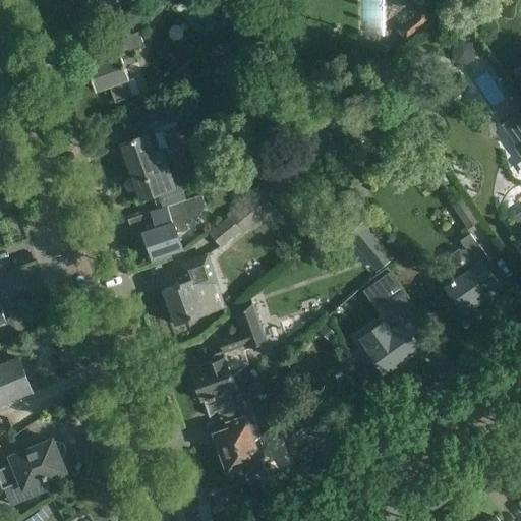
[(100,0),(103,9),(105,8),(107,14),(120,10),(118,3),(120,2),(119,0),(100,0)]
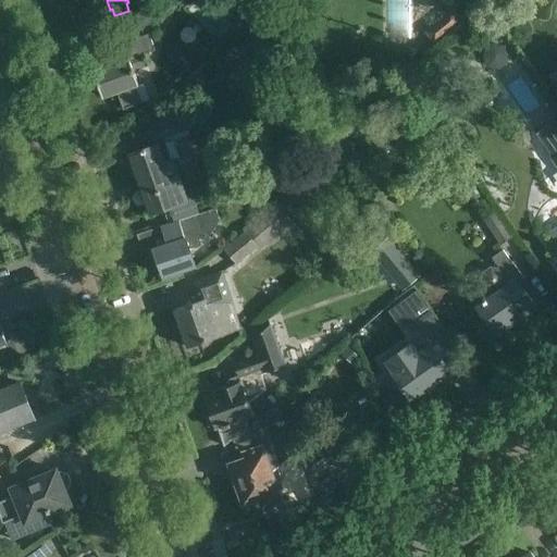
[(140,32),(153,21),(169,8),(165,4),(171,0),(186,0),(188,2),(189,0),(153,0),(144,8),(131,20),(140,32)]
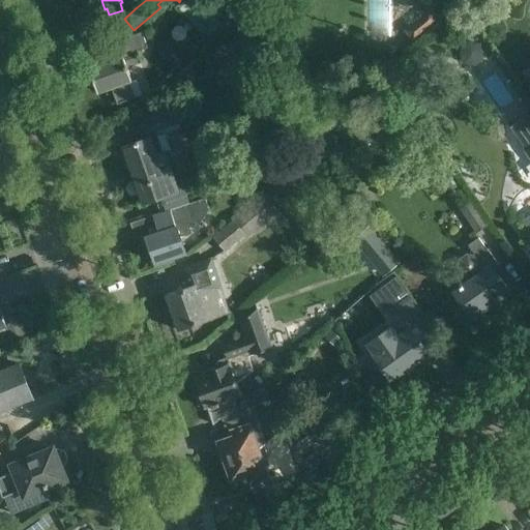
[(391,0),(371,0),(370,24),(381,24),(382,19),(391,19),(391,0)]
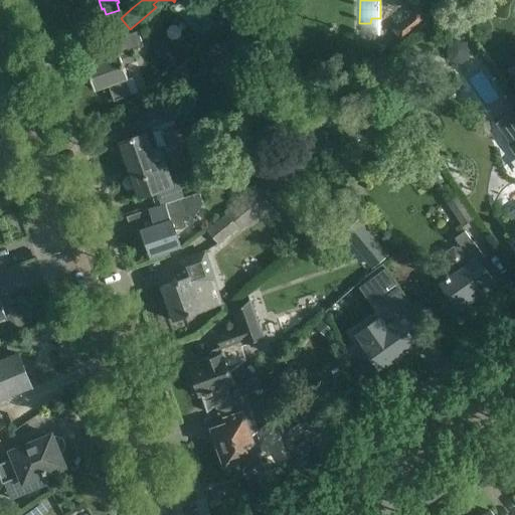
[(225,14),(231,21),(243,10),(237,4),(225,14)]
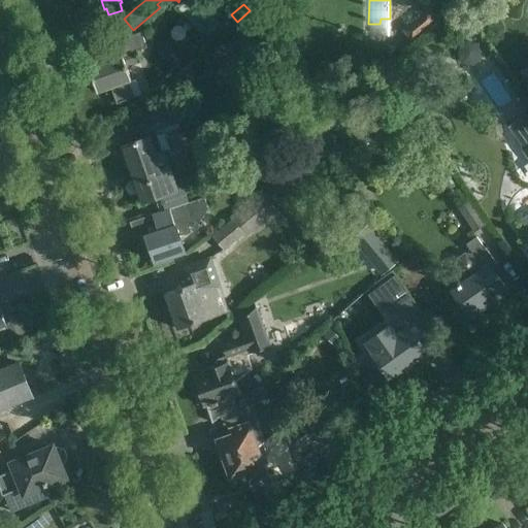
[(437,22),(428,10),(403,30),(411,40),(437,22)]
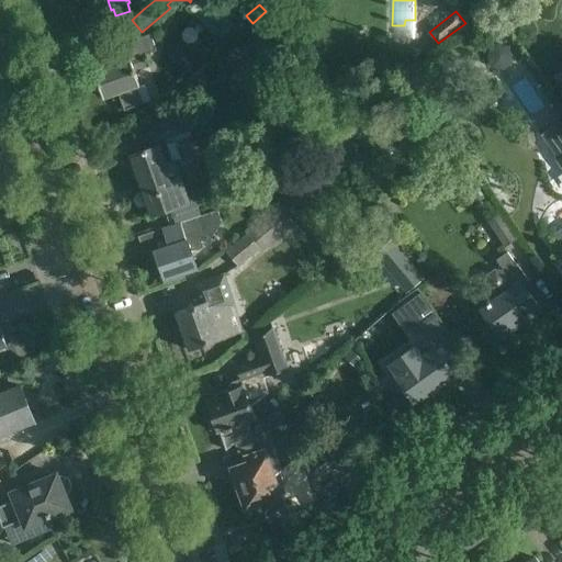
[(254,32),(254,33),(272,25),(269,15),(254,26),(251,29),(254,32)]
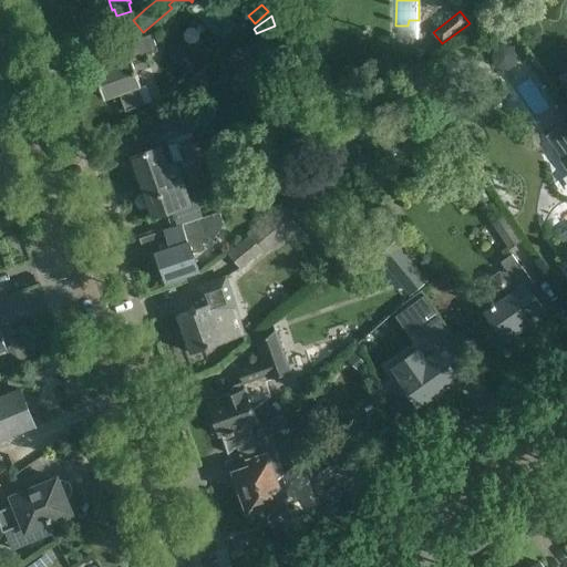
[(157,51),(152,34),(124,44),(130,60),(94,72),(104,99),(119,94),(125,112),(144,105),(137,88),(141,86),(135,72),(151,66),(146,54),(157,51)]
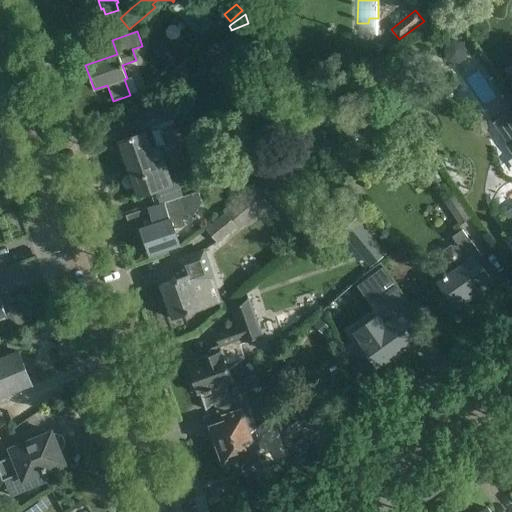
[(377,61),(367,69),(379,84),(388,75),(377,61)]
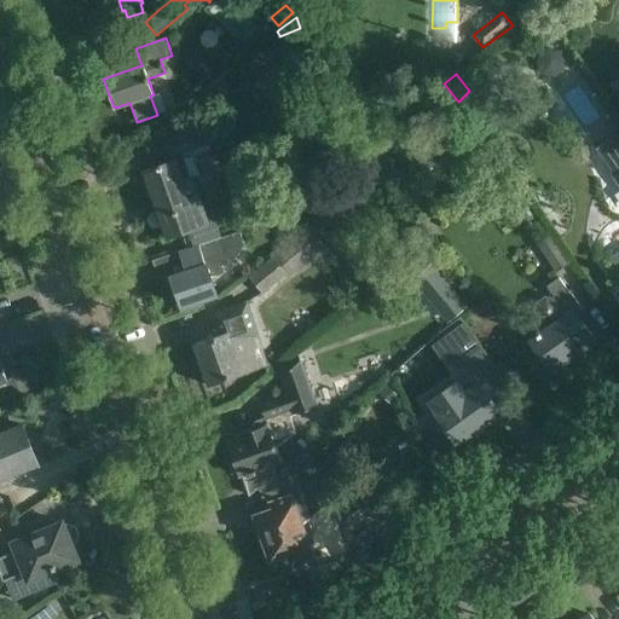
[(563,93),(585,129),(606,119),(584,81),(563,93)]
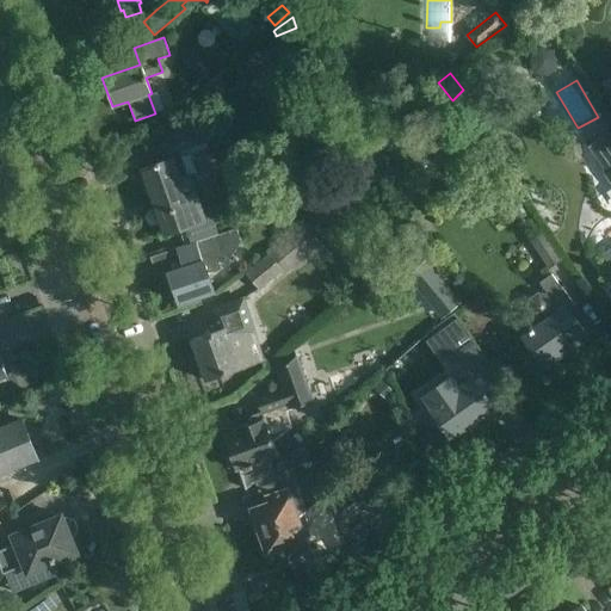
[(144,176),(141,177),(147,195),(150,193),(166,234),(184,228),(190,244),(199,241),(217,234),(209,210),(201,214),(187,174),(197,172),(191,153),(181,156),(180,153),(204,143),(197,122),(184,127),(162,135),(170,156),(171,159),(142,170),(144,176)]
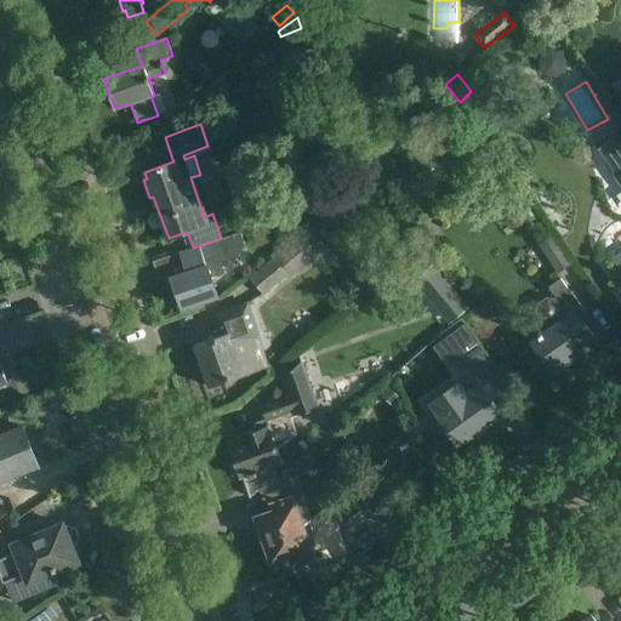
[(620,132),(598,149),(620,182),(620,255),(613,261),(620,272),(620,132)]
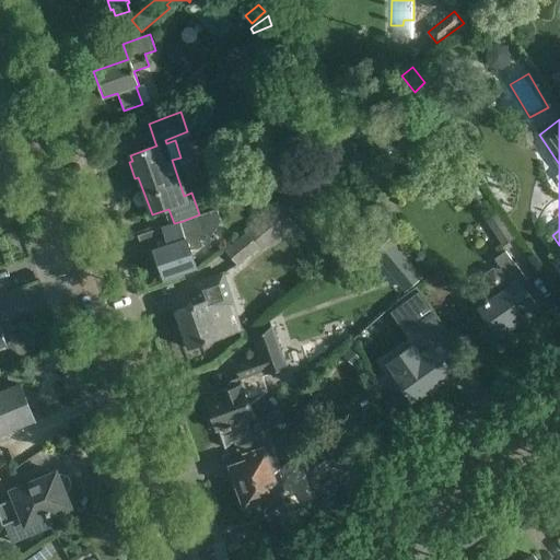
[(368,120),(356,129),(362,137),(374,129),(368,120)]
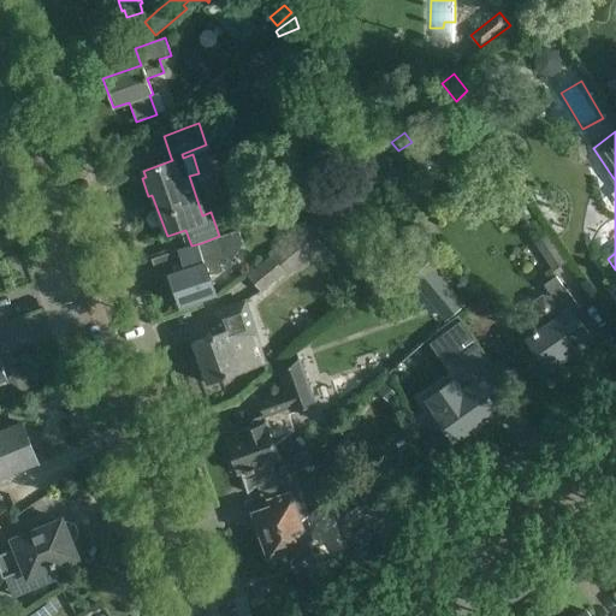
[(361,181),(377,175),(366,144),(350,150),(361,181)]
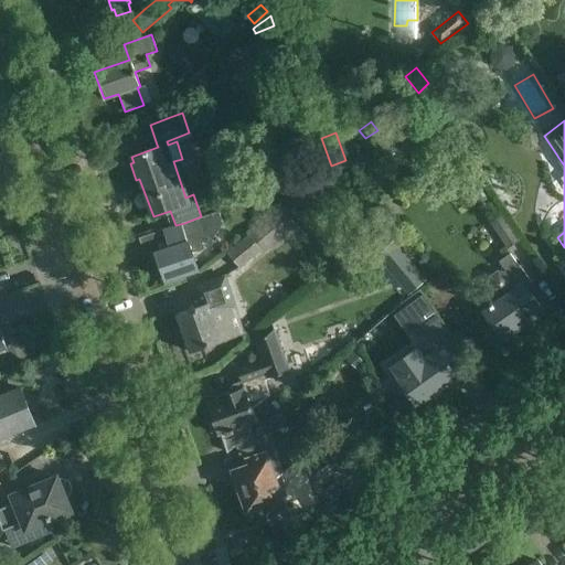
[(292,228),(277,210),(264,221),(227,253),(241,268),(260,252),(263,254),(292,228)]
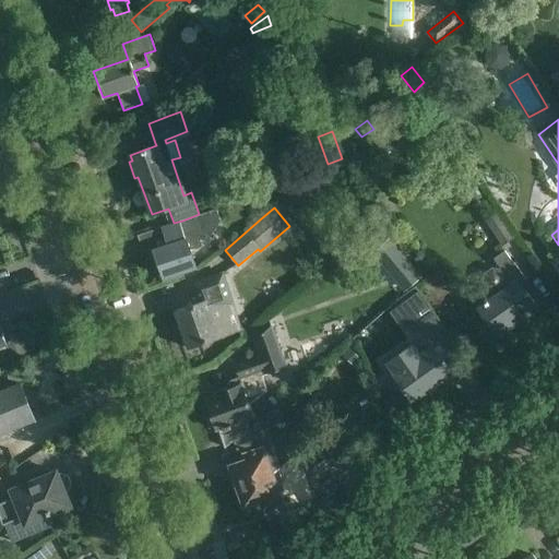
[(158,260),(154,262),(162,283),(182,275),(181,272),(193,268),(195,268),(190,249),(195,248),(203,234),(210,238),(219,221),(216,209),(203,213),(199,214),(182,221),(174,223),(162,227),(167,246),(154,250),(158,260)]
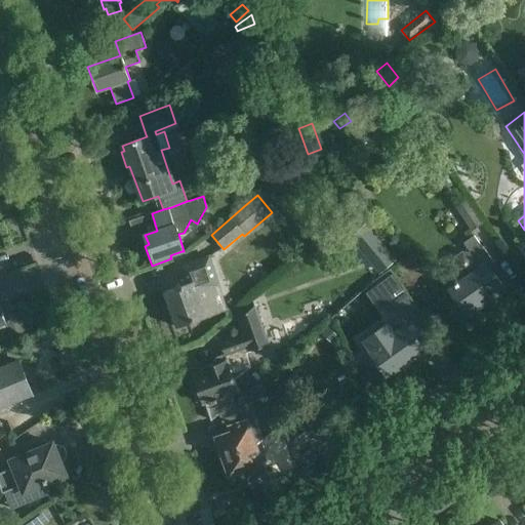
[(467,201),(455,208),(471,232),(483,224),(467,201)]
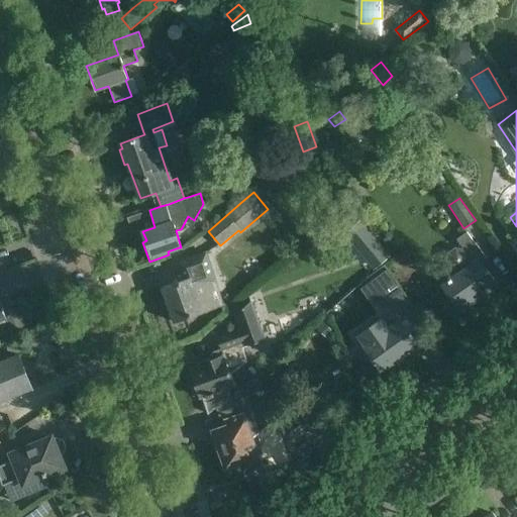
[(456,277),(443,286),(446,291),(458,307),(480,292),(483,296),(489,291),(487,288),(495,282),(483,266),(480,262),(486,257),(478,245),(478,246),(468,232),(456,239),(463,249),(455,247),(447,252),(446,262),(456,277)]
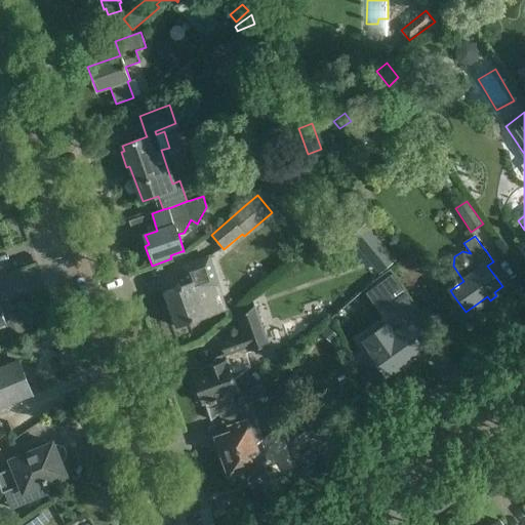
[(188,283),(164,291),(177,327),(196,321),(205,318),(220,312),(212,288),(219,285),(213,270),(209,256),(205,258),(186,265),(182,266),(188,283)]
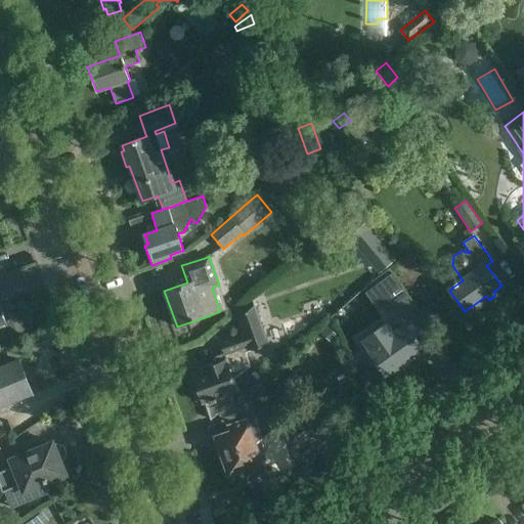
[(394,319),(362,341),(369,352),(374,358),(386,375),(422,349),(419,346),(434,335),(424,320),(391,274),(372,288),(394,319)]
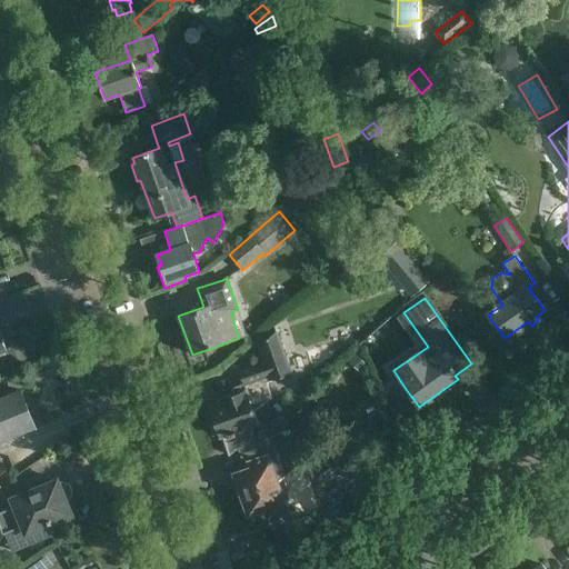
[(0,353),(8,351),(7,348),(10,346),(5,331),(1,332),(0,329),(0,353)]
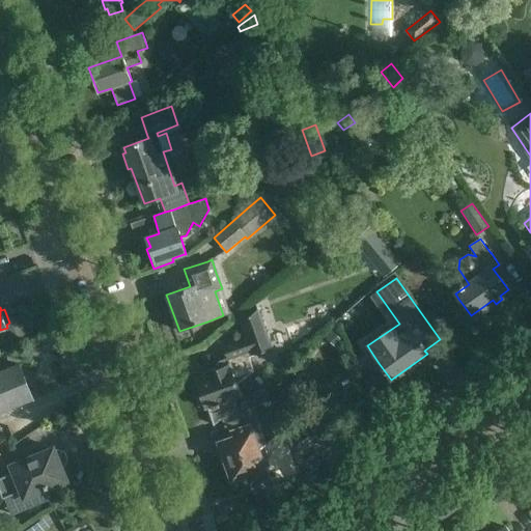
[(205,404),(205,408),(207,407),(214,425),(221,419),(236,406),(234,398),(241,396),(236,385),(254,372),(249,358),(272,350),(257,311),(242,324),(247,338),(243,339),(223,346),(227,359),(217,362),(219,369),(205,373),(206,374),(196,379),(197,382),(192,384),(195,395),(199,407),(205,404)]
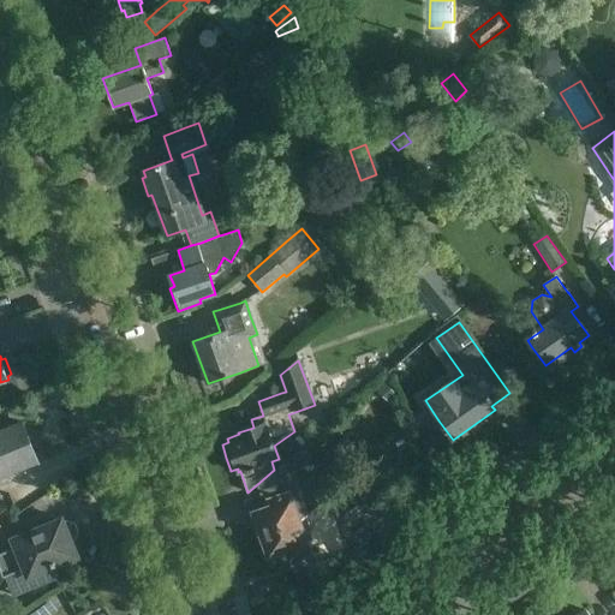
[(386,383),(378,390),(388,400),(395,393),(386,383)]
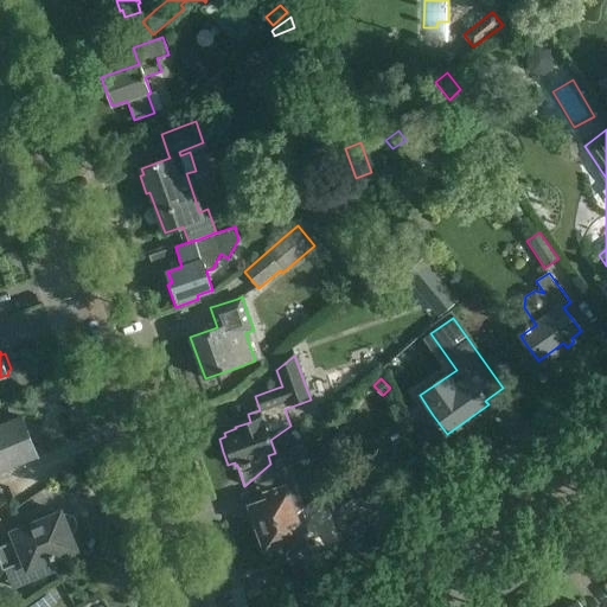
[(0,468),(37,454),(23,417),(0,426),(0,468)]
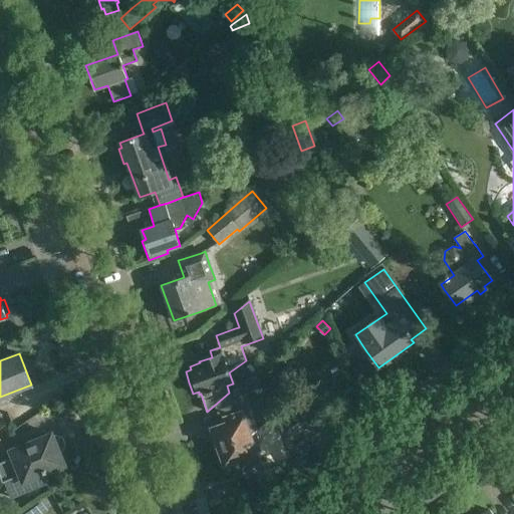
[(364,359),(351,369),(358,379),(371,369),(364,359)]
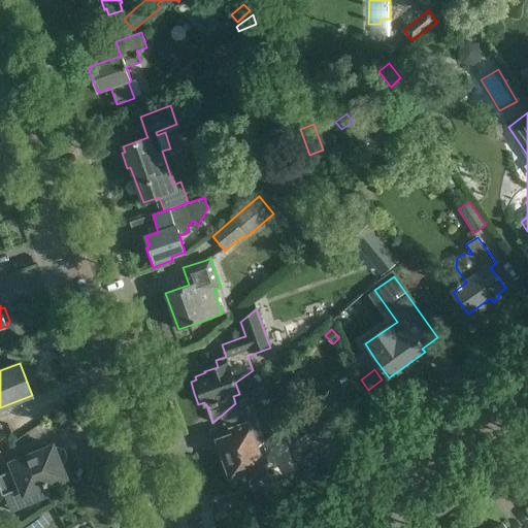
[(219,444),(215,446),(221,462),(224,460),(257,449),(265,442),(264,441),(252,407),(267,393),(261,385),(245,398),(243,397),(235,404),(235,403),(220,417),(228,425),(231,434),(217,439),(219,444)]
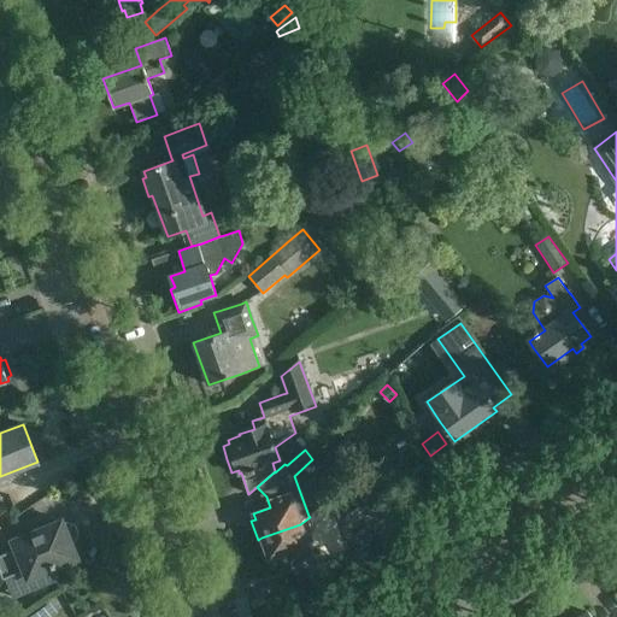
[(389,494),(372,468),(353,480),(371,506),(389,494)]
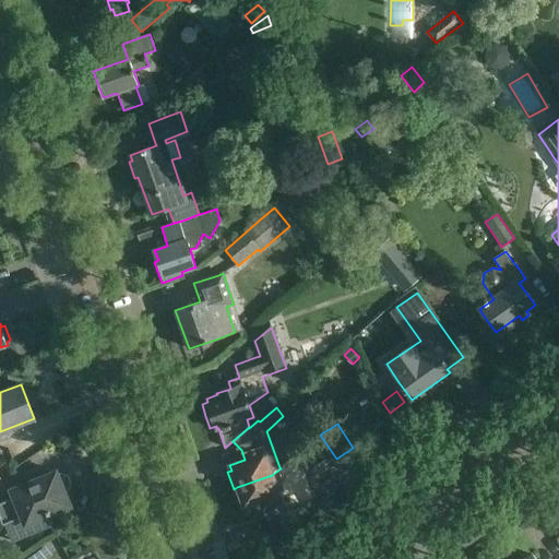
[(295,495),(306,486),(301,477),(293,479),(288,463),(272,475),(237,487),(244,507),(259,501),(261,507),(275,501),(277,507),(297,500),(295,495)]
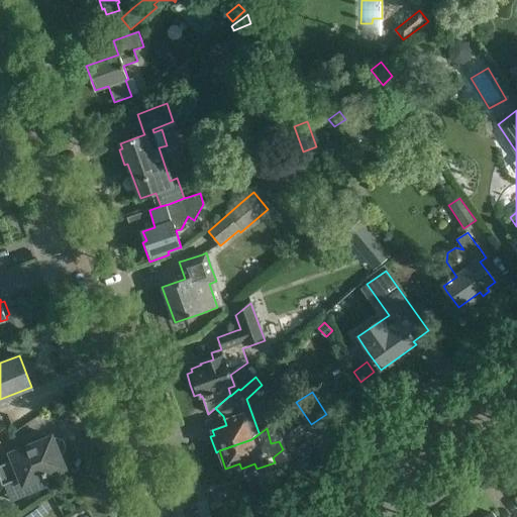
[(53,439),(52,436),(36,443),(33,437),(22,442),(24,447),(10,453),(13,460),(0,464),(0,481),(2,486),(20,479),(23,485),(26,484),(30,493),(47,486),(44,477),(65,469),(60,454),(62,453),(64,450),(65,447),(64,443),(62,441),(60,439),(57,438),(53,439)]
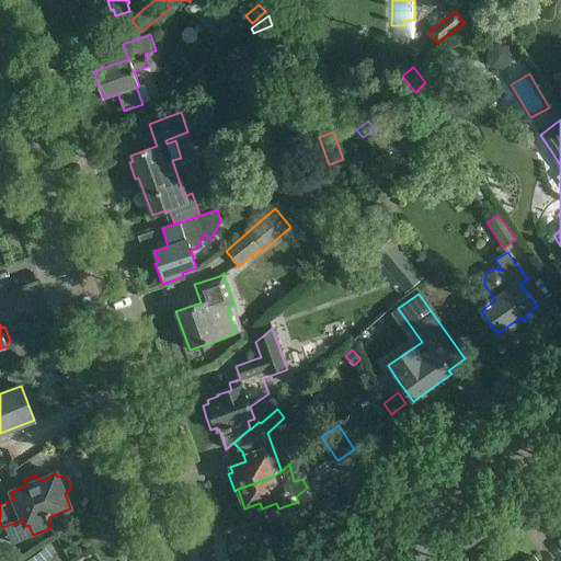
[(24,560),(48,560),(55,557),(47,546),(24,560)]
